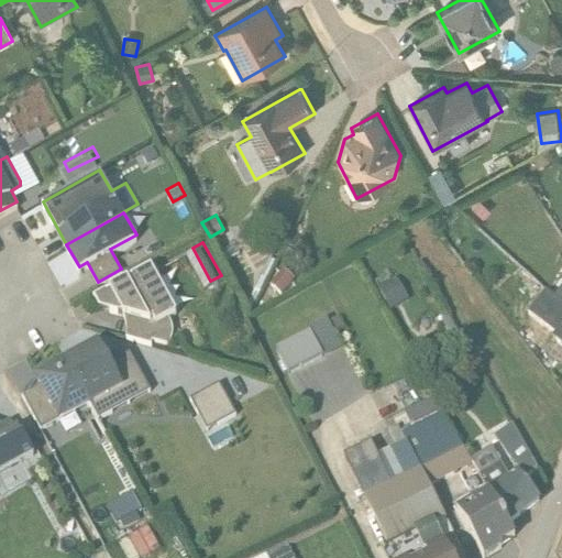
[(151,262),(94,294),(97,302),(106,297),(110,305),(109,306),(124,310),(125,318),(131,319),(127,334),(151,340),(152,336),(153,336),(169,341),(173,329),(172,321),(168,313),(176,308),(151,262)]
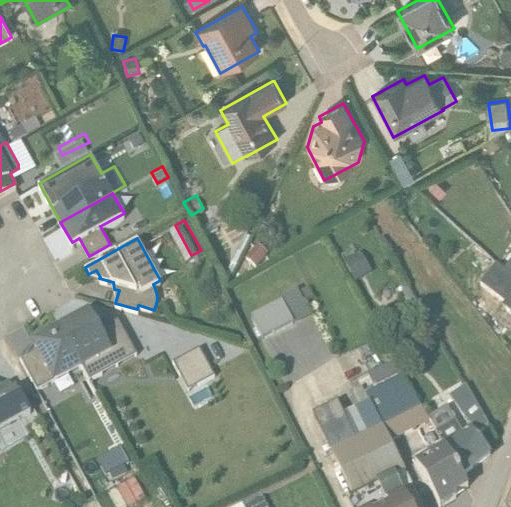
[(355,274),(372,267),(362,240),(345,247),(355,274)]
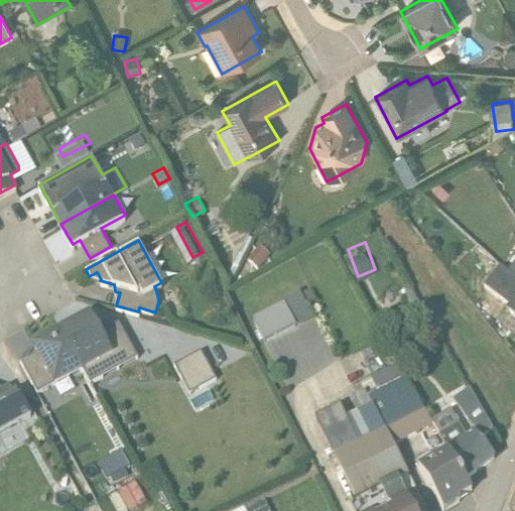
[(514,273),(499,262),(484,282),(509,301),(506,305),(514,311),(514,273)]
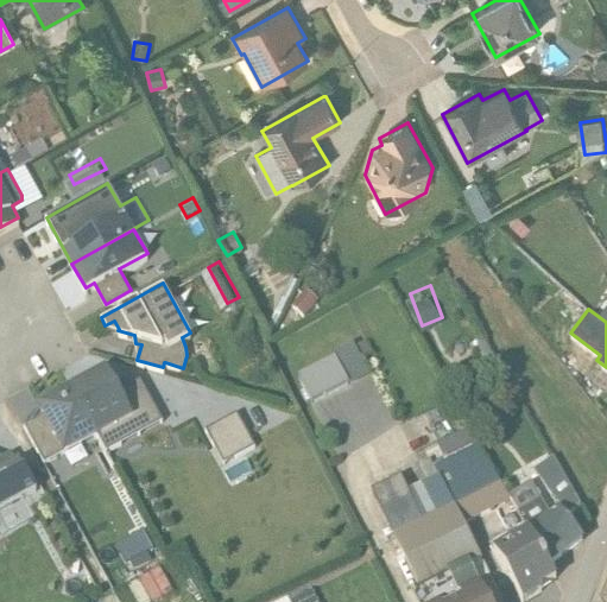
[(316,399),(374,371),(359,338),(301,367),(316,399)]
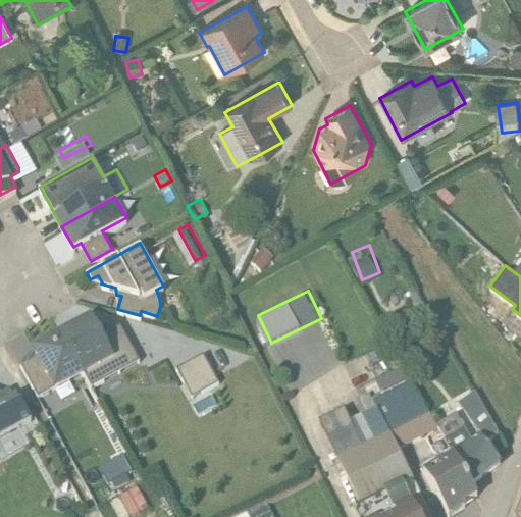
[(86,317),(61,330),(91,383),(139,357),(120,322),(100,333),(92,318),(86,317)]
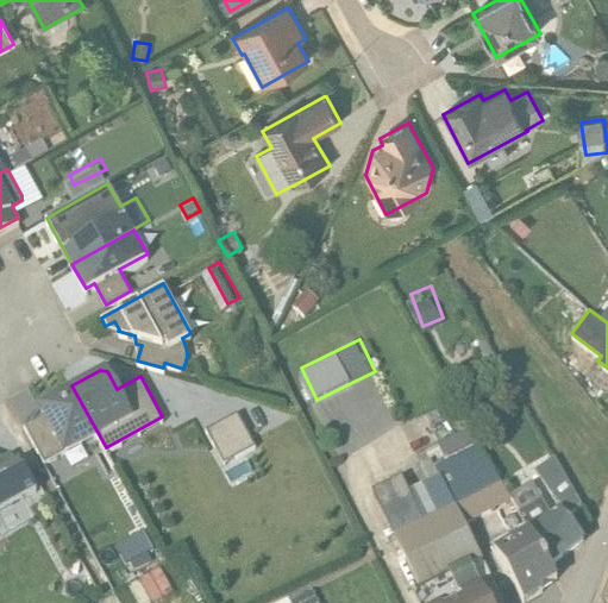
[(95,431),(71,385),(41,402),(44,410),(24,422),(44,458),(95,431)]
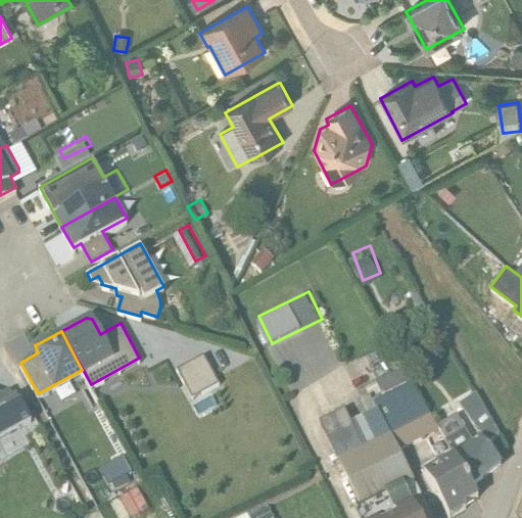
[(207,350),(181,362),(193,392),(221,380),(207,350)]
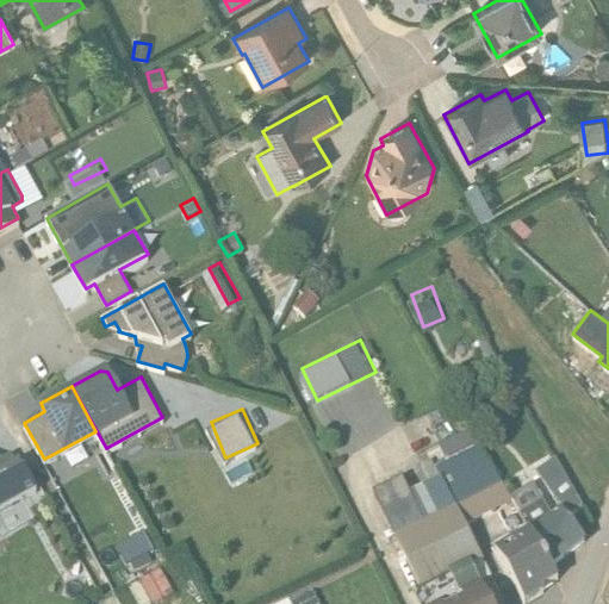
[(448,434),(423,447),(428,455),(453,443),(448,434)]
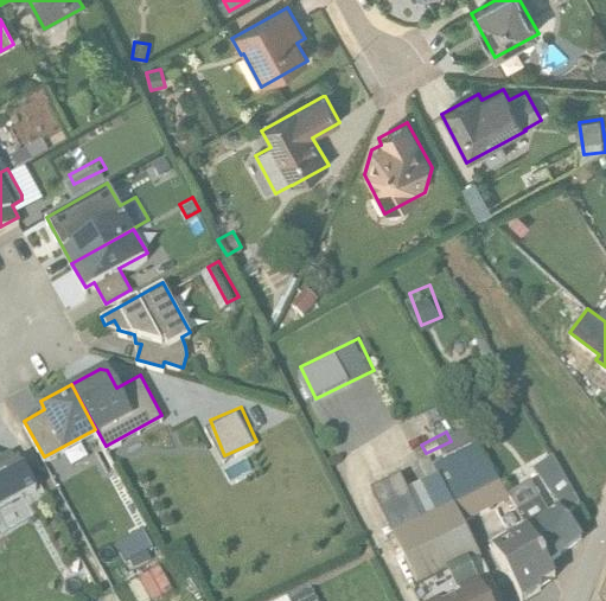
[(433,461),(463,519),(510,497),(476,440),(433,461)]
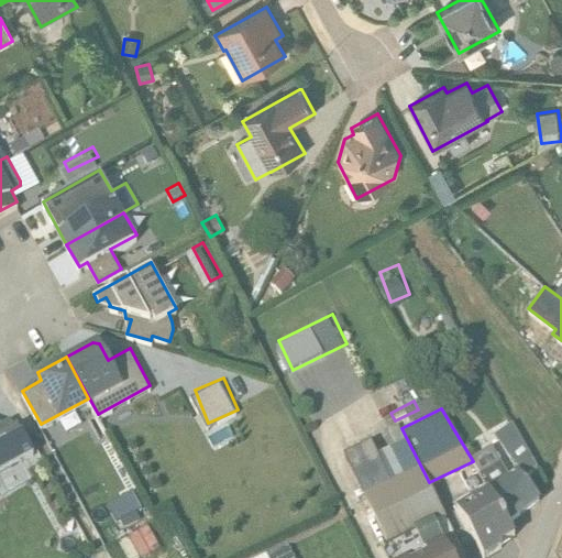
[(0,467),(33,450),(24,431),(22,431),(18,424),(15,425),(10,415),(0,420),(0,467)]
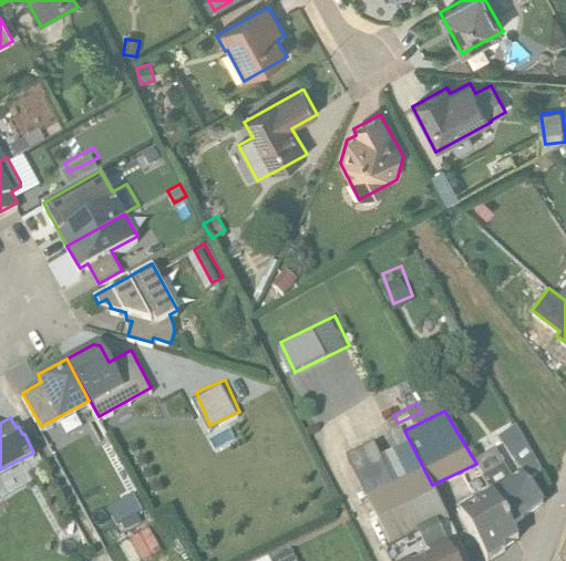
[(516,422),(498,434),(531,476),(542,468),(516,422)]
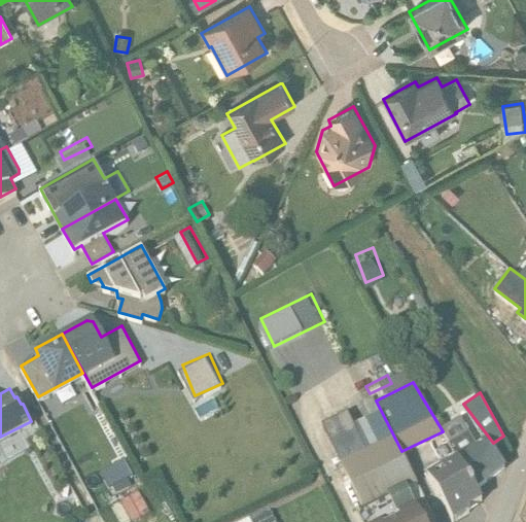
[(363,508),(356,512),(361,521),(424,521),(414,501),(424,497),(417,482),(372,394),(364,397),(380,433),(362,442),(346,410),(321,423),(363,508)]
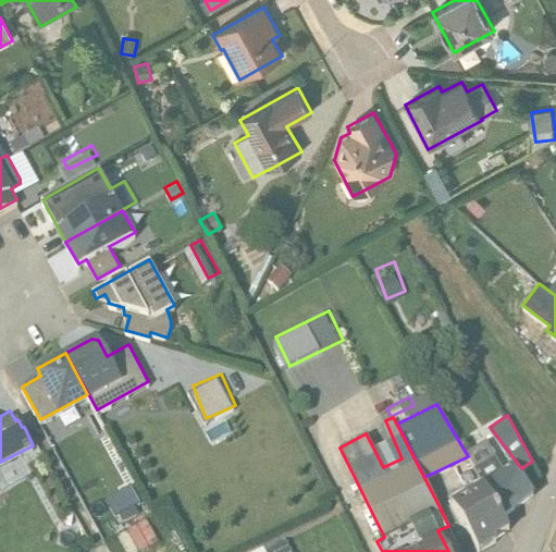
[(495,454),(474,467),(503,515),(533,491),(511,464),(504,468),(495,454)]
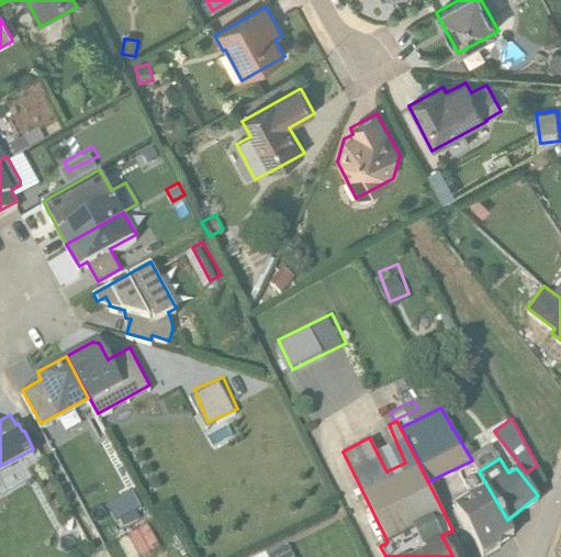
[(135,485),(110,499),(120,515),(145,501),(135,485)]
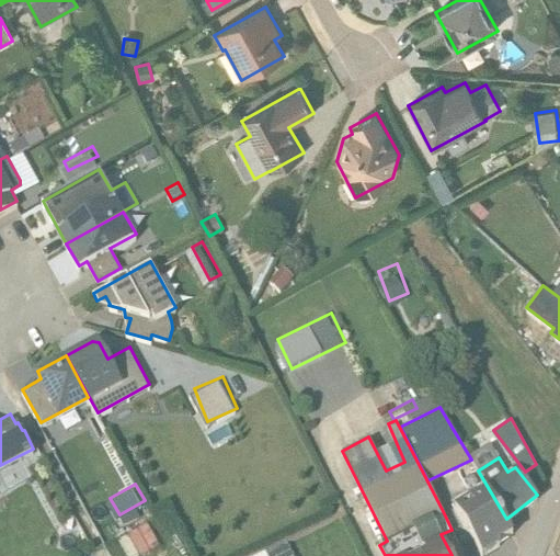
[(486,485),(472,492),(466,491),(452,500),(482,553),(500,543),(498,540),(513,531),(486,485)]
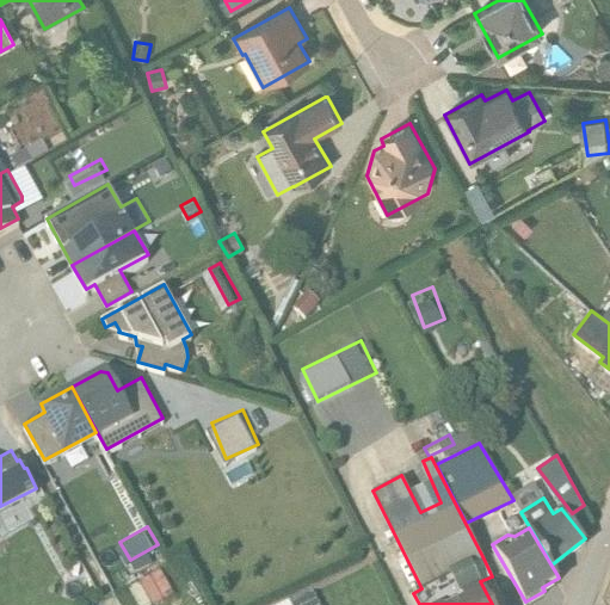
[(155,599),(177,588),(164,565),(143,575),(155,599)]
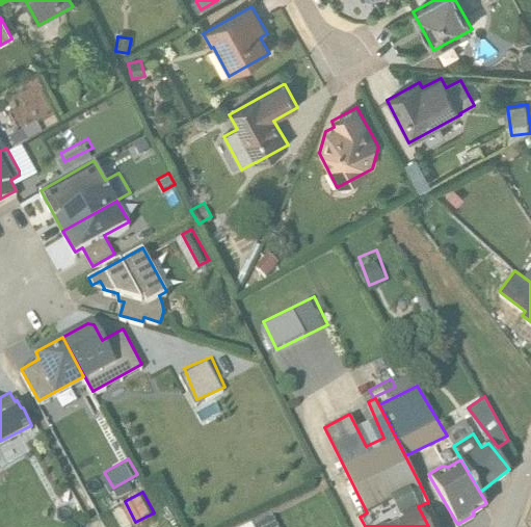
[(279,526),(272,511),(251,521),(255,526),(279,526)]
